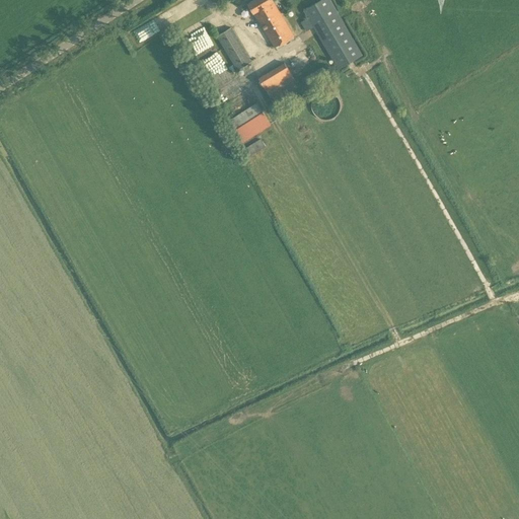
[(251,0),(247,3),(274,47),(293,35),(273,1),(272,0),(251,0)]
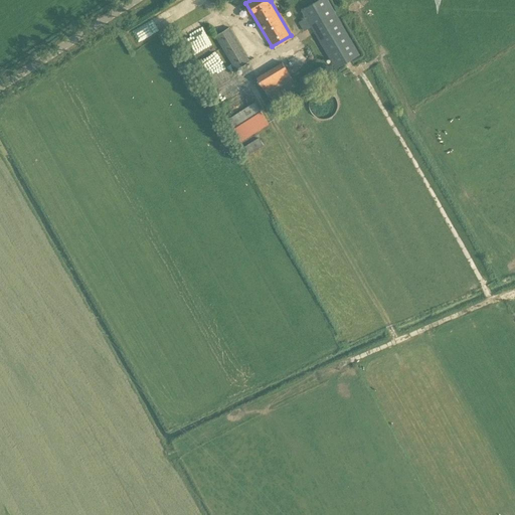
[(303,31),(310,26),(335,68),(359,54),(328,0),(316,0),(301,9),(305,17),(298,22),(303,31)]
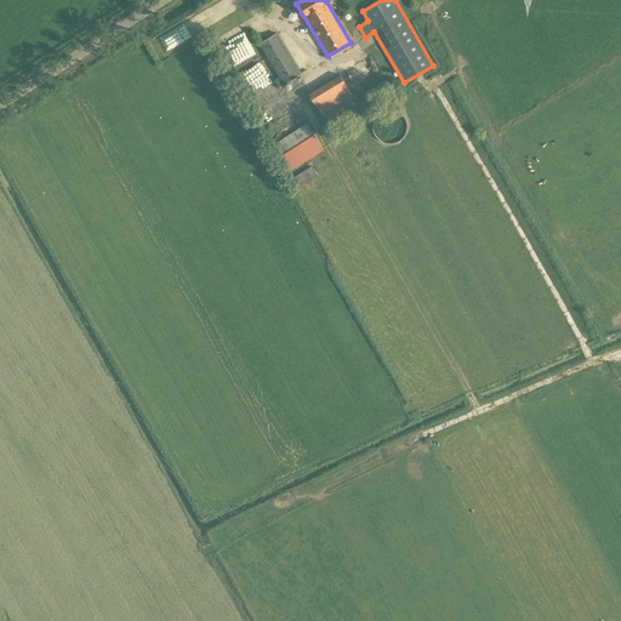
[(166,51),(182,40),(174,28),(158,40),(166,51)]
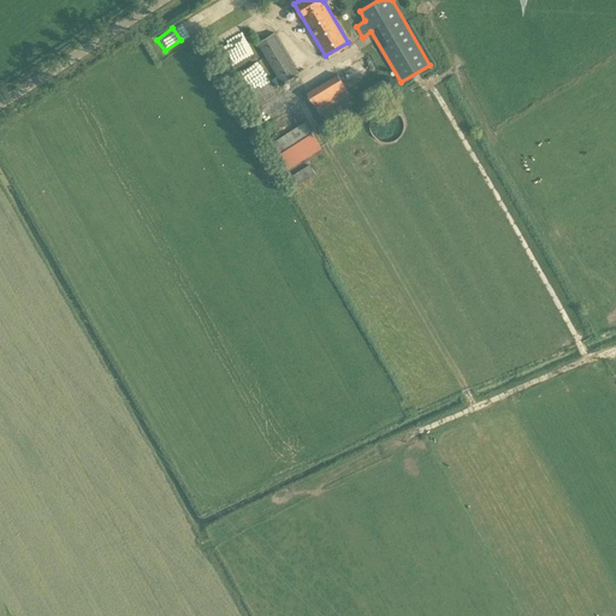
[(298,73),(274,33),(256,42),(280,83),(298,73)]
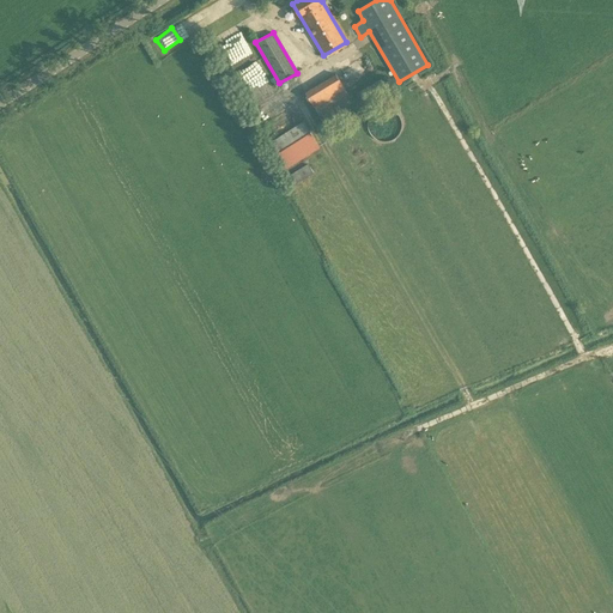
[(242,70),(256,60),(244,44),(231,55),(242,70)]
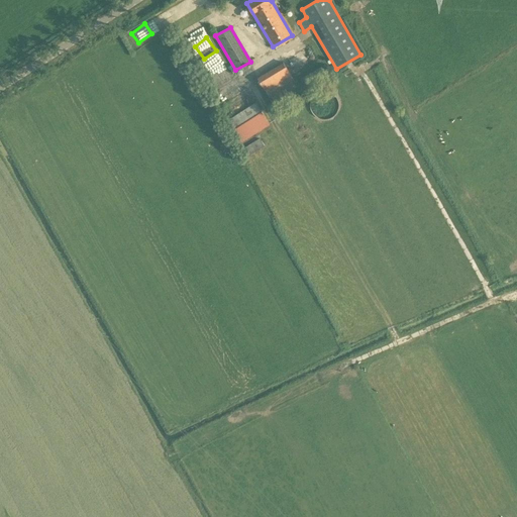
[(256,77),(271,102),(298,87),(284,62),(256,77)]
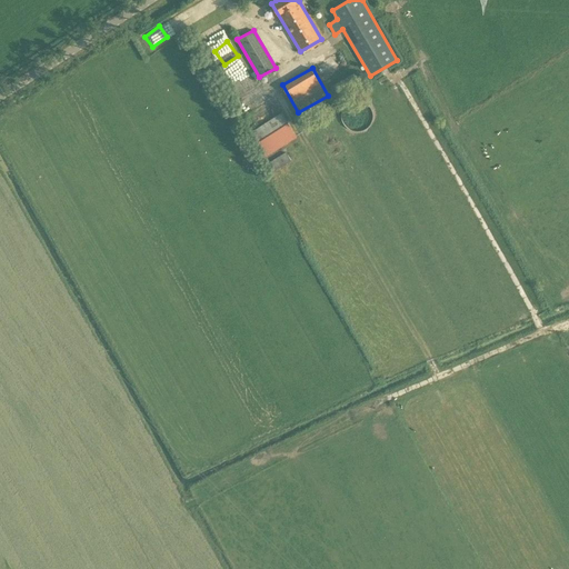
[(369,121),(368,103),(350,105),(351,108),(346,108),(347,122),(369,121)]
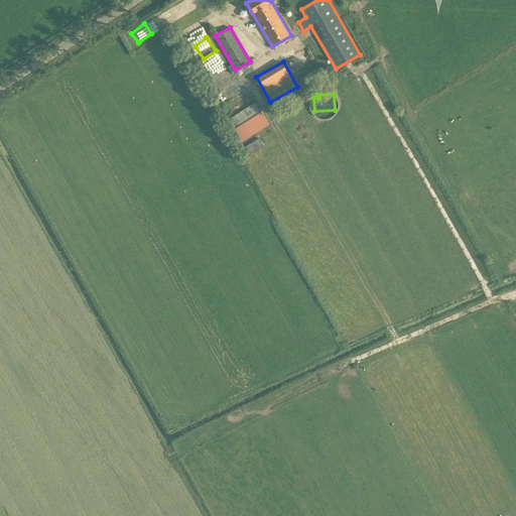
[(233,129),(260,111),(255,102),(227,120),(233,129)]
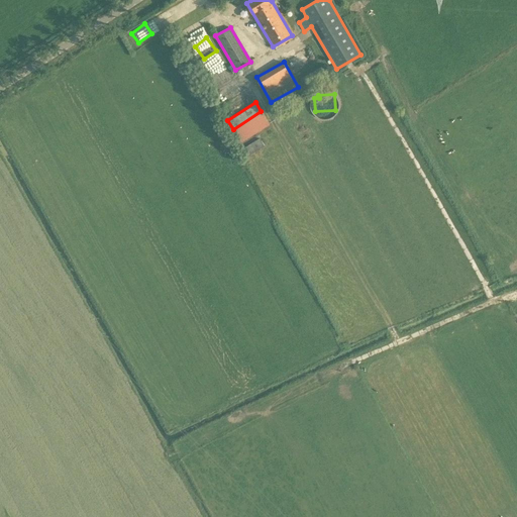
[(260,137),(245,146),(249,154),(265,145),(260,137)]
